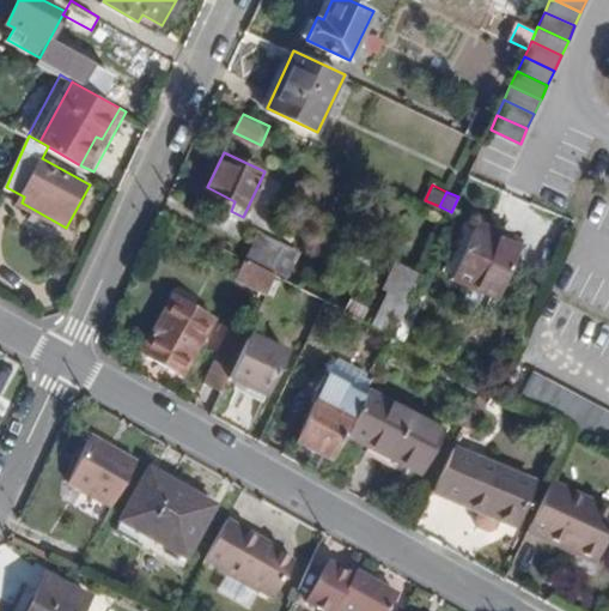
[(454,277),(498,296),(521,247),(493,235),(495,228),(479,221),(454,277)]
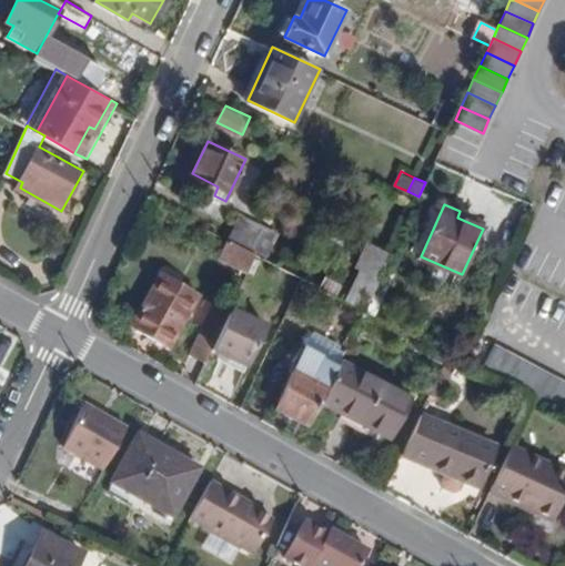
[(231,234),(270,255),(281,234),(241,214),(231,234)]
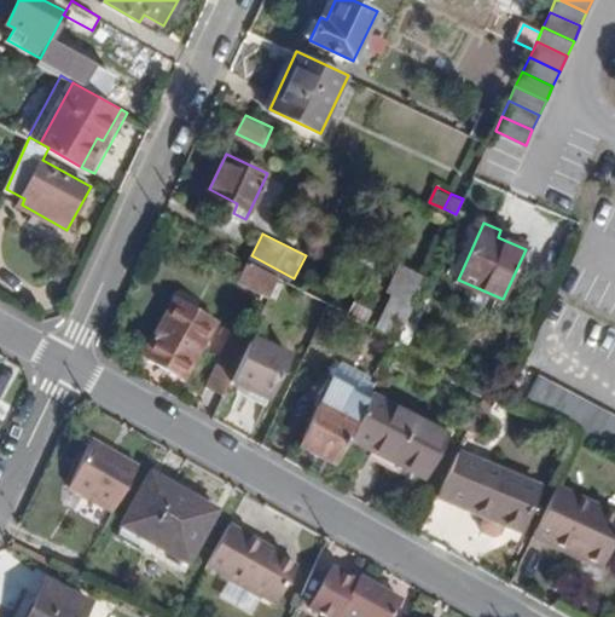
[(274,289),(282,277),(249,260),(243,272),(274,289)]
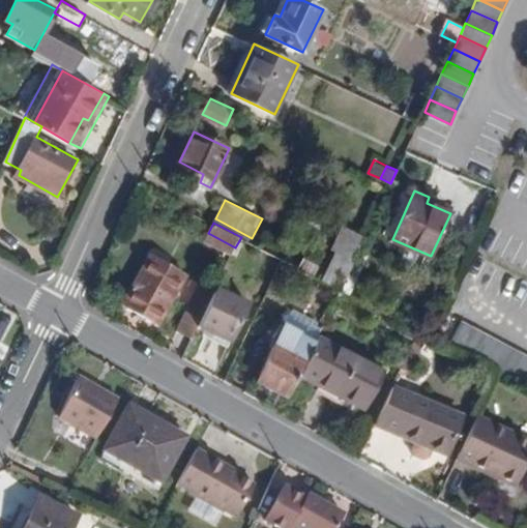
[(341,289),(349,271),(366,237),(347,229),(323,280),(341,289)]
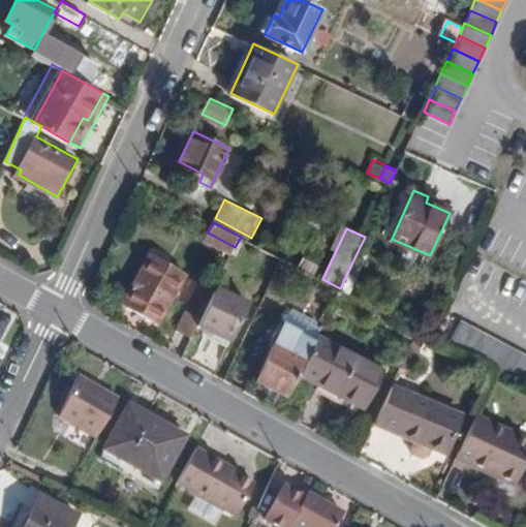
[(123,302),(160,322),(187,272),(151,251),(123,302)]
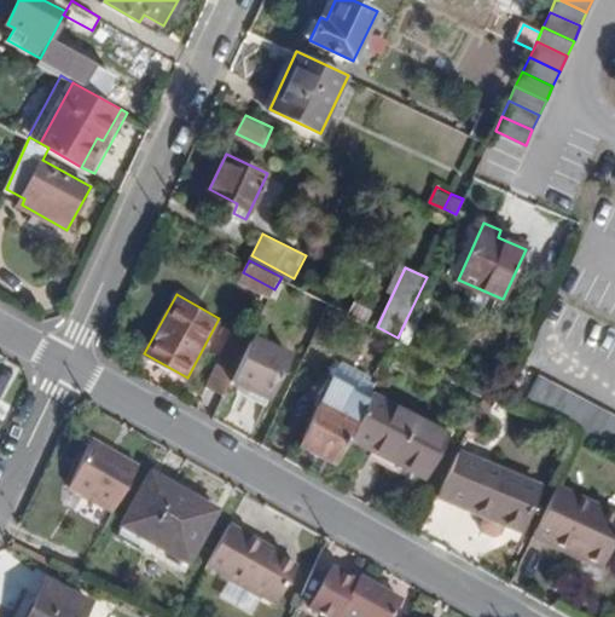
[(398,338),(406,341),(416,322),(407,317),(398,338)]
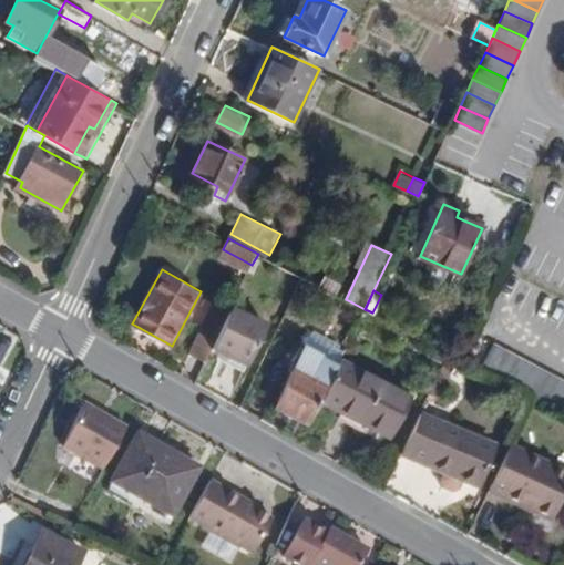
[(213,348),(247,365),(267,324),(232,307),(225,321),(213,348)]
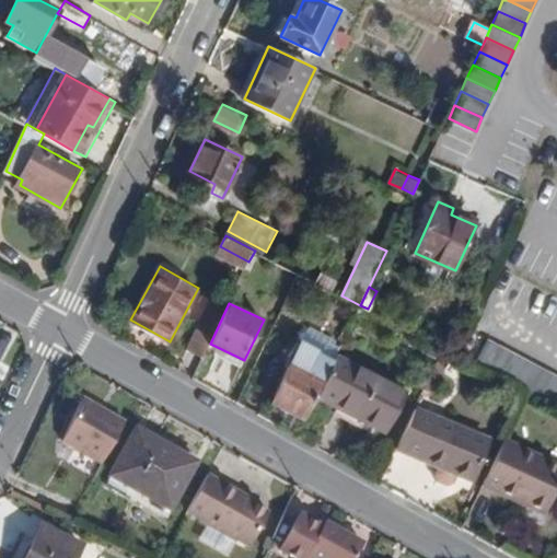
[(204,356),(210,344),(222,317),(206,311),(188,348),(204,356)]
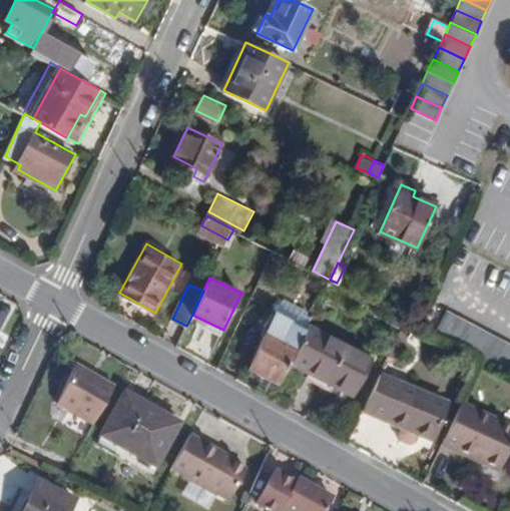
[(433,333),(445,339),(457,316),(445,310),(433,333)]
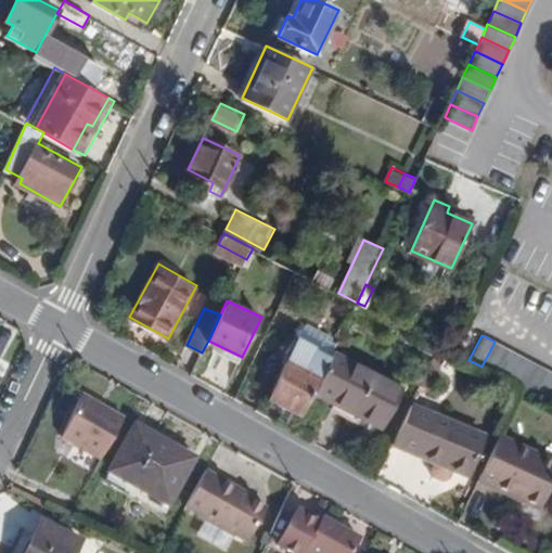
[(304,418),(316,393),(332,357),(298,339),(269,400),(304,418)]
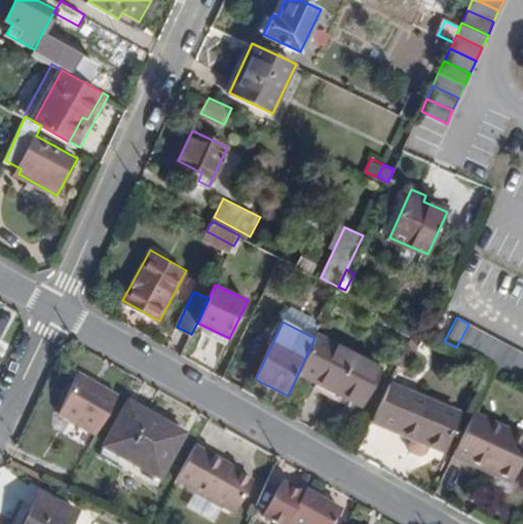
[(456,347),(469,353),(481,330),(469,324),(456,347)]
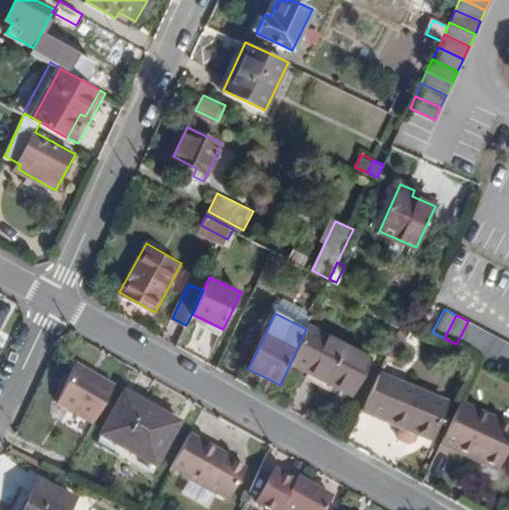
[(456,344),(467,351),(479,327),(468,321),(456,344)]
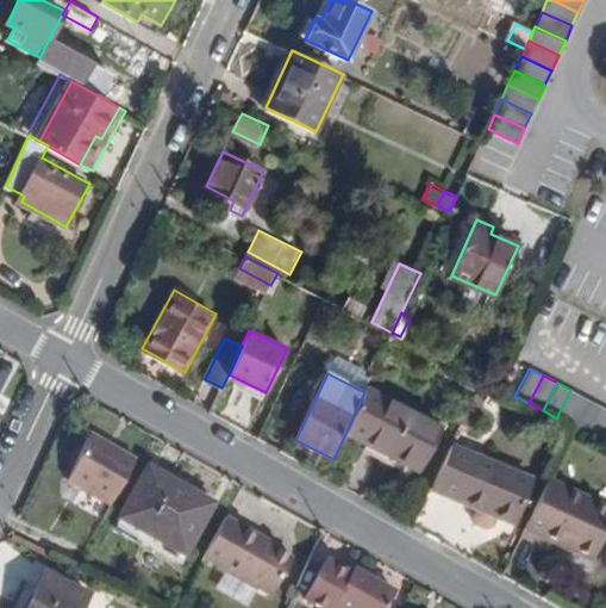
[(422,471),(444,426),(368,385),(364,392),(347,432),(422,471)]
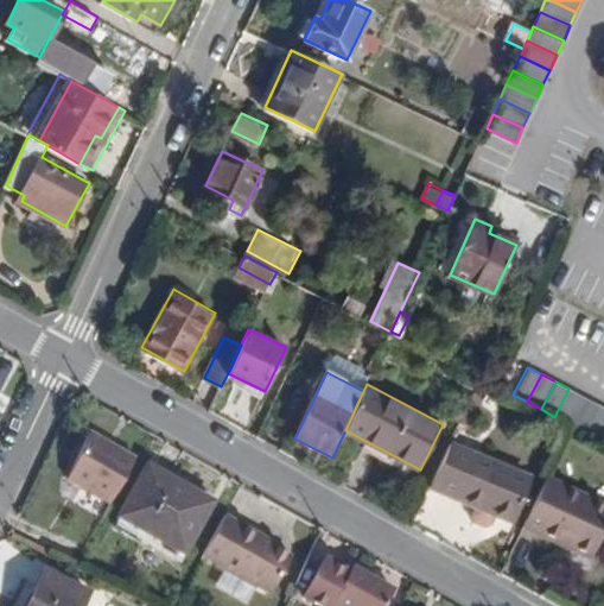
[(554,417),(571,424),(585,397),(568,389),(554,417)]
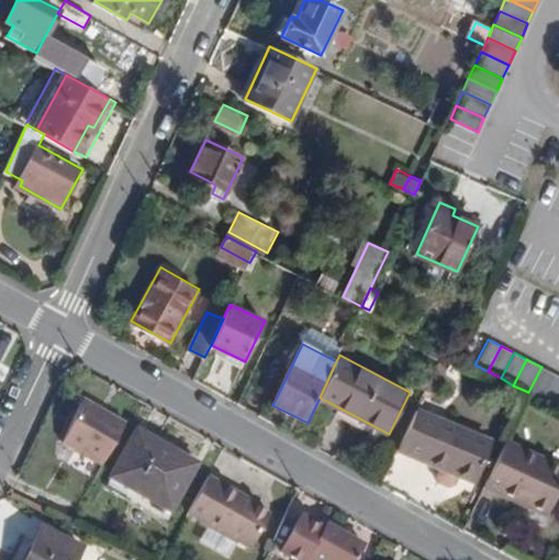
[(529,393),(540,399),(554,373),(541,367),(528,392),(529,393)]
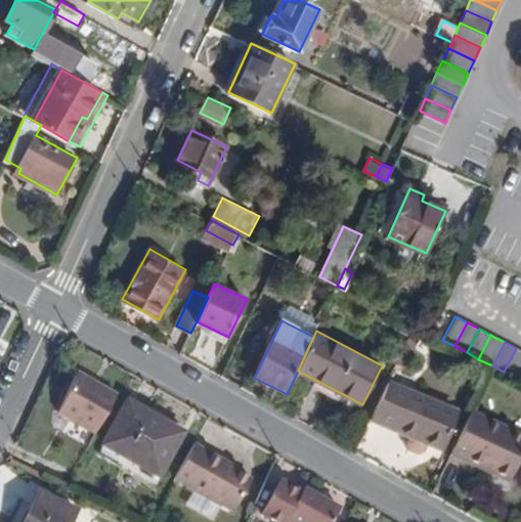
[(504,372),(516,379),(520,370),(520,350),(516,348),(504,372)]
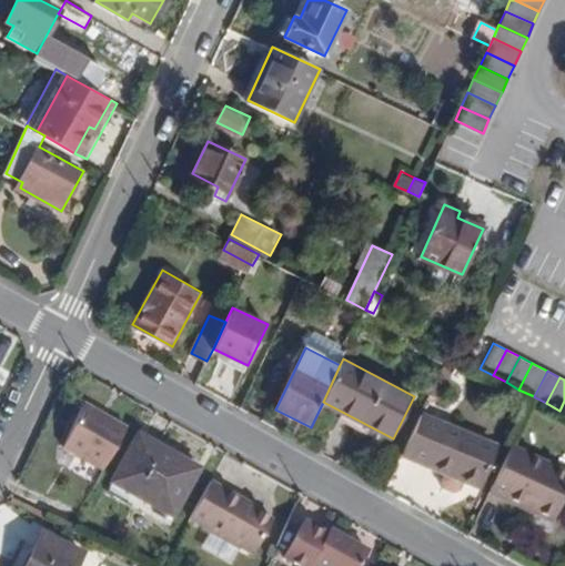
[(107,467),(130,425),(87,401),(63,443),(107,467)]
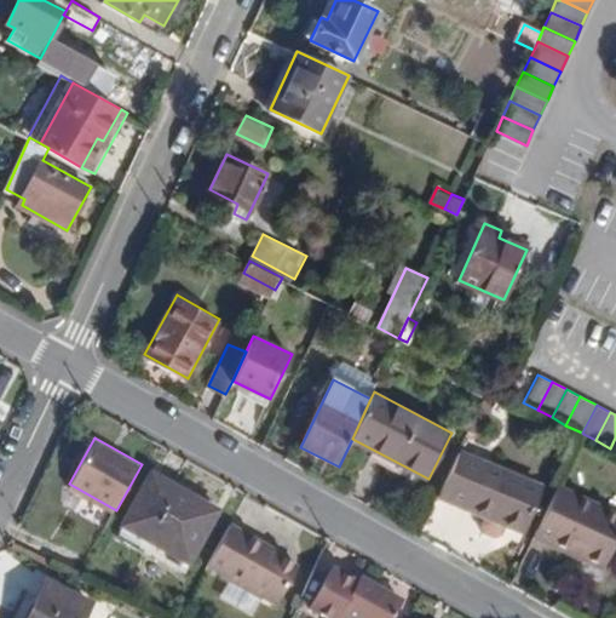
[(439,493),(524,530),(543,485),(461,450),(439,493)]
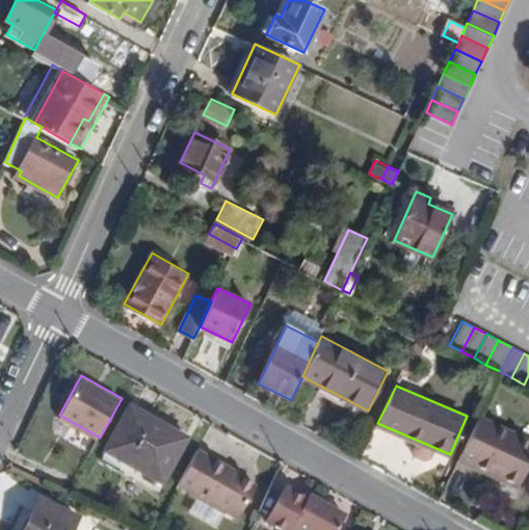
[(107,450),(164,480),(188,435),(131,405),(107,450)]
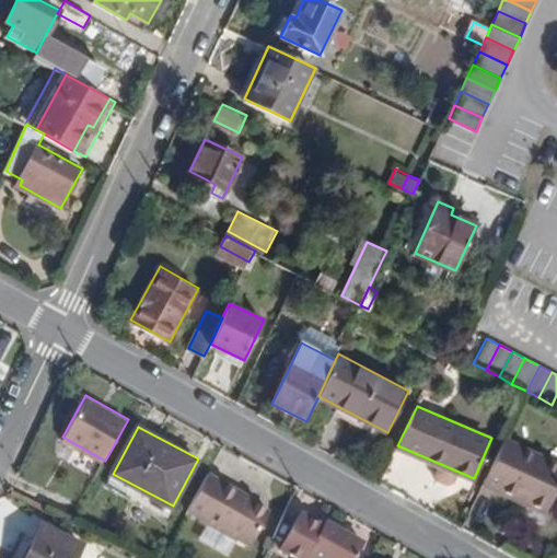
[(532,499),(548,507),(556,488),(556,461),(506,438),(484,483),(529,504),(532,499)]
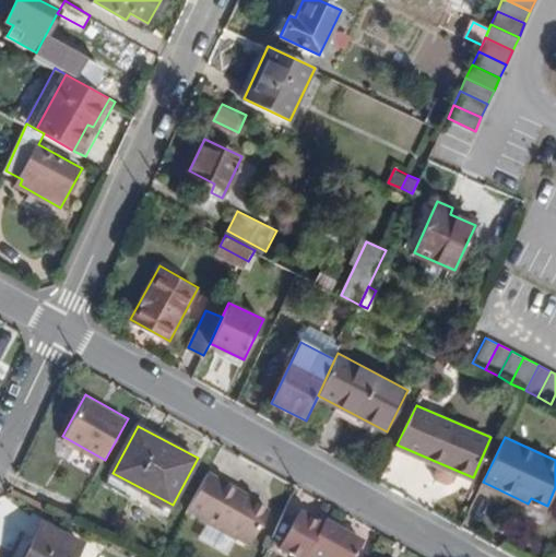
[(250,542),(269,507),(238,489),(239,486),(209,470),(188,507),(250,542)]
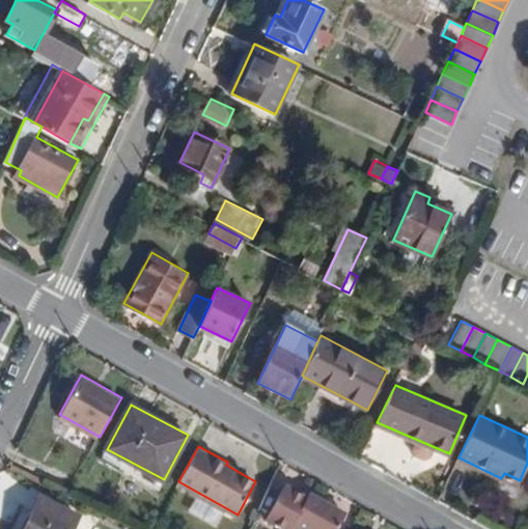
[(518,485),(520,480),(504,473),(501,478),(518,485)]
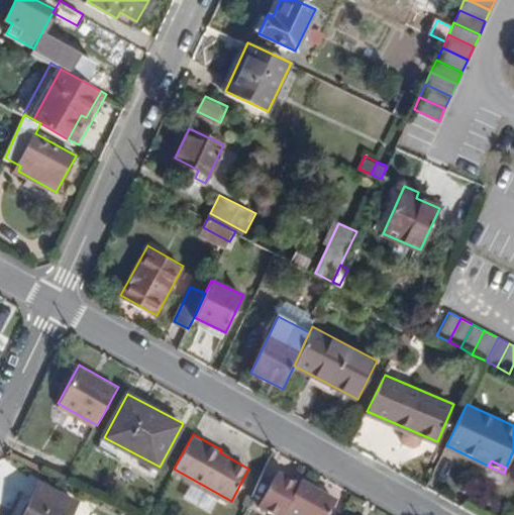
[(279,514),(325,514),(335,498),(303,479),(300,485),(279,472),(261,504),(279,514)]
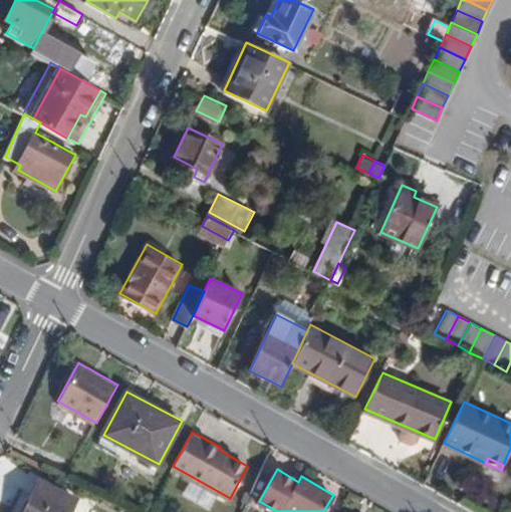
[(22,511),(70,511),(77,497),(38,479),(22,511)]
